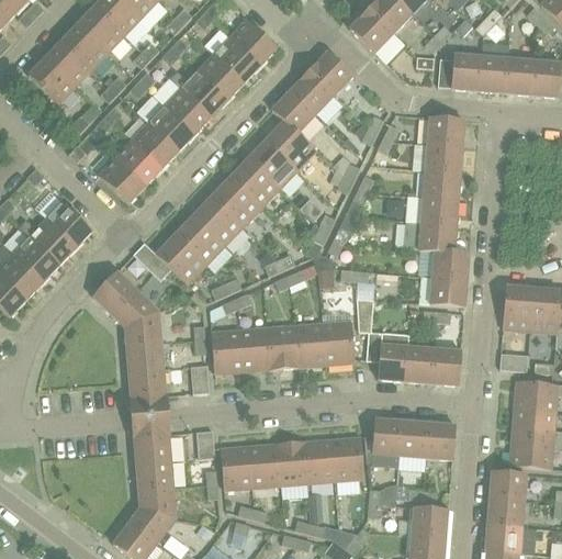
[(0,0),(0,19),(4,24),(22,7),(14,0),(0,0)]
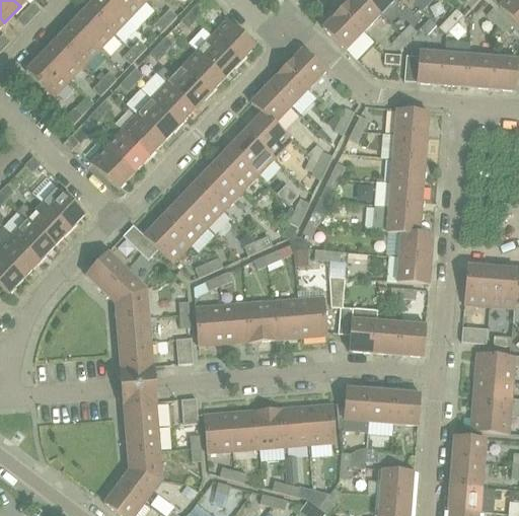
[(90,0),(85,6),(114,33),(129,17),(110,0),(90,0)]
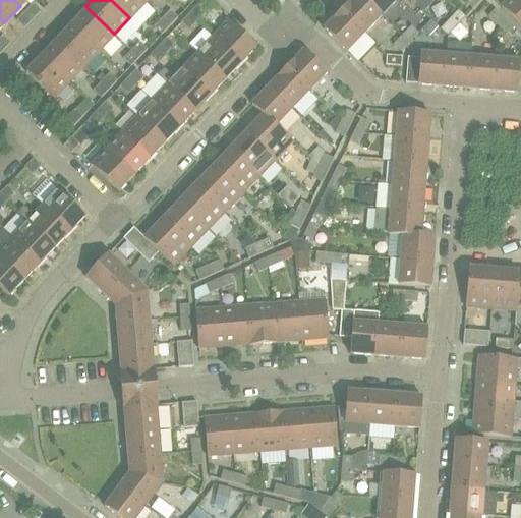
[(111,0),(129,17),(145,1),(143,0),(111,0)]
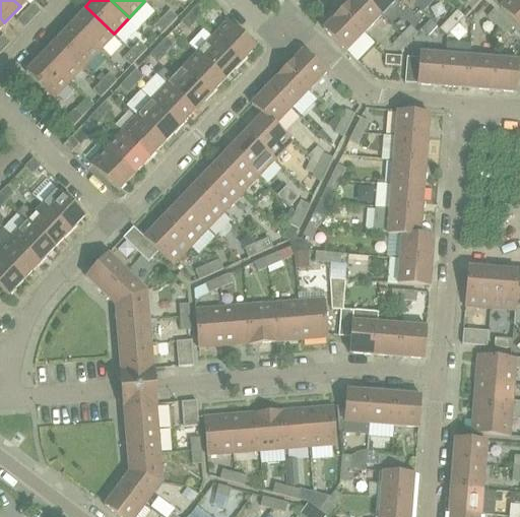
[(347,0),(340,8),(364,30),(381,13),(366,0),(347,0)]
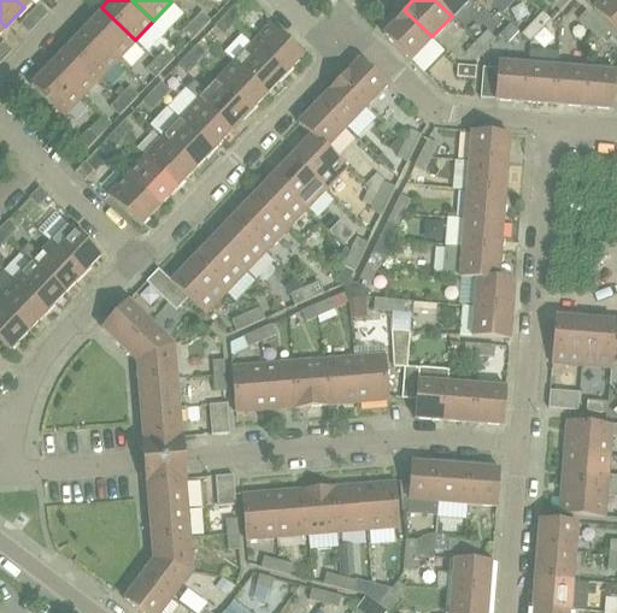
[(434,0),(452,16),(466,0),(434,0)]
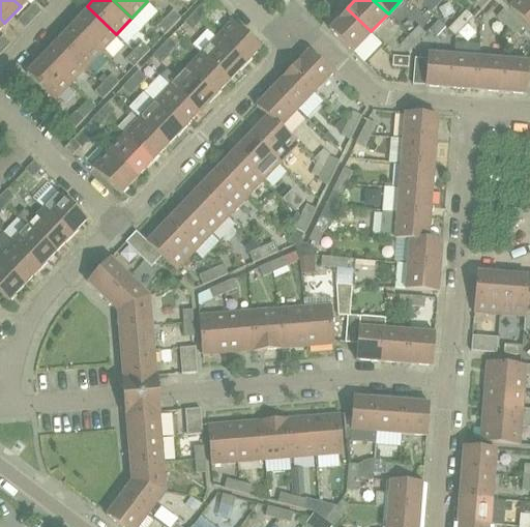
[(511,0),(508,4),(529,24),(529,0),(511,0)]
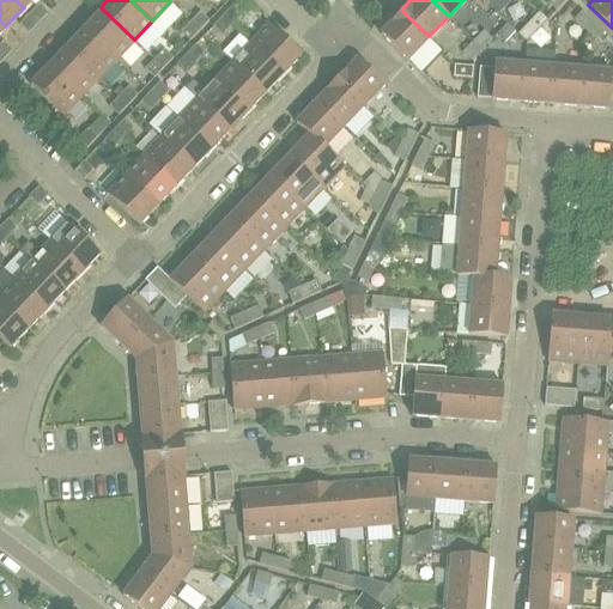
[(37,20),(47,11),(37,2),(29,12),(37,20)]
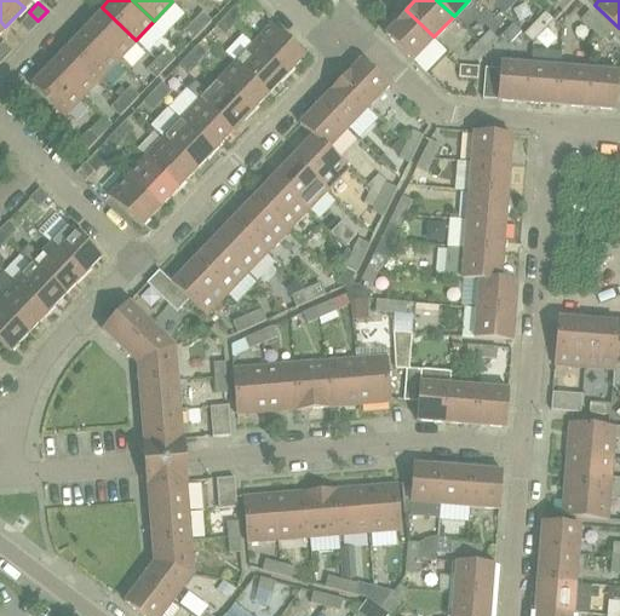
[(234,4),(224,15),(233,23),(242,13),(234,4)]
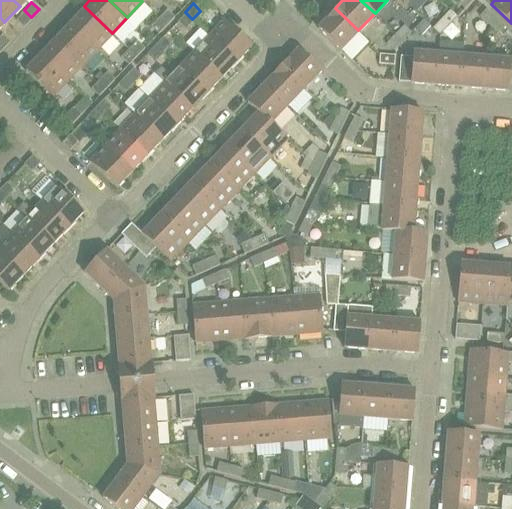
[(112,33),(84,6),(69,22),(97,49),(112,33)]
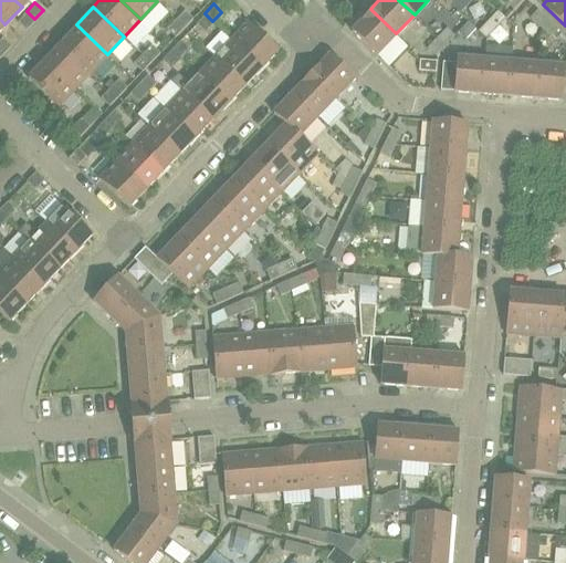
[(530,14),(540,24),(547,17),(537,8),(530,14)]
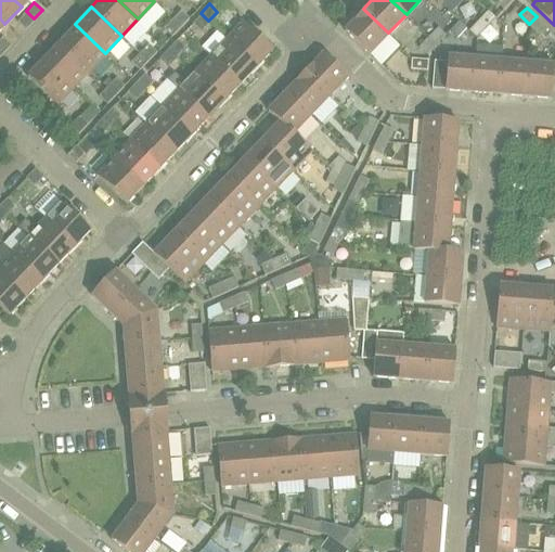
[(180,26),(189,16),(181,9),(171,18),(180,26)]
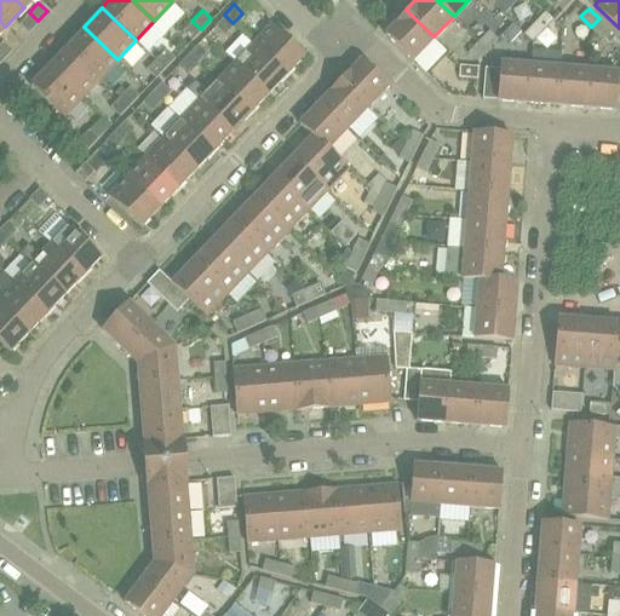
[(385,32),(413,59),(434,36),(406,10),(385,32)]
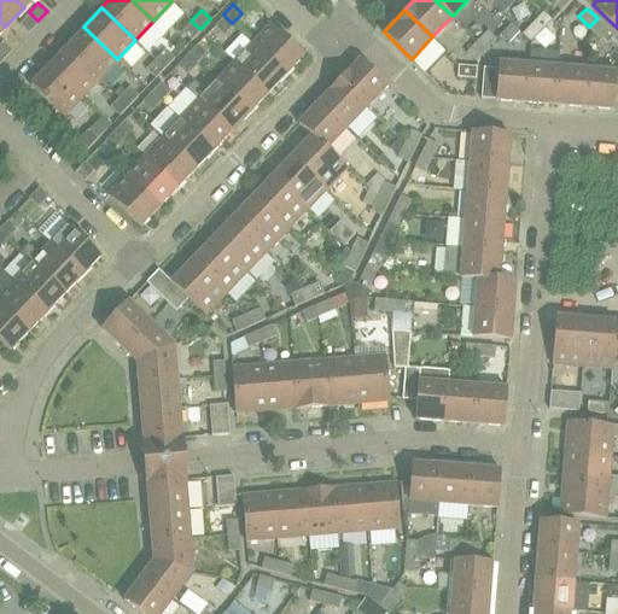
[(543,10),(532,21),(541,29),(552,17),(543,10)]
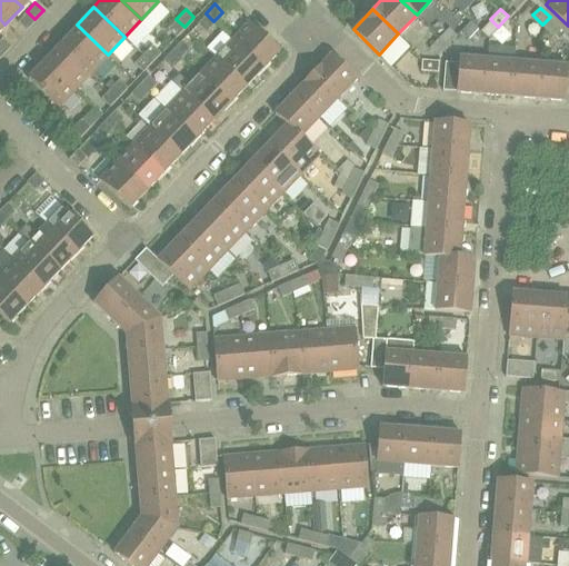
[(26,29),(35,19),(27,11),(17,20),(26,29)]
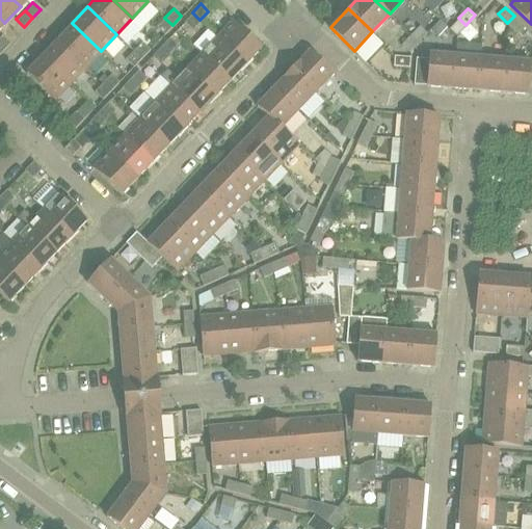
[(192,12),(184,21),(191,28),(200,20),(192,12)]
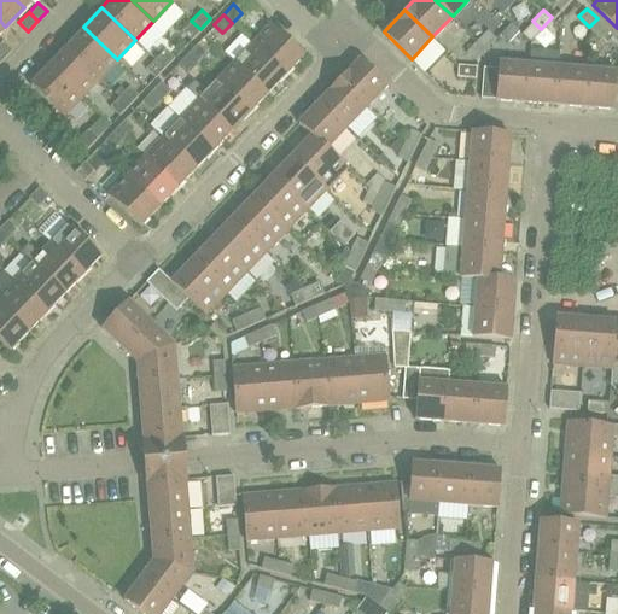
[(600,37),(608,29),(598,18),(589,27),(600,37)]
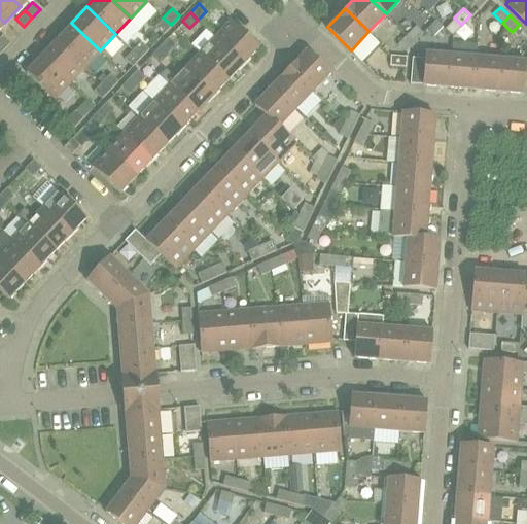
[(163,33),(171,25),(163,18),(154,25),(163,33)]
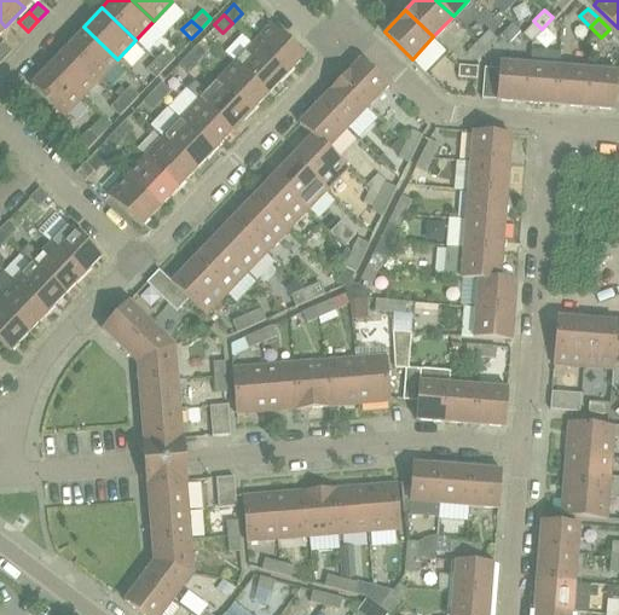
[(501,32),(509,40),(520,29),(512,21),(501,32)]
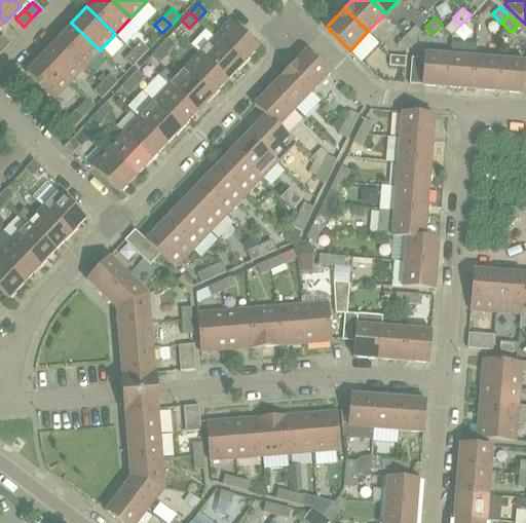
[(453,17),(444,27),(451,34),(460,25),(453,17)]
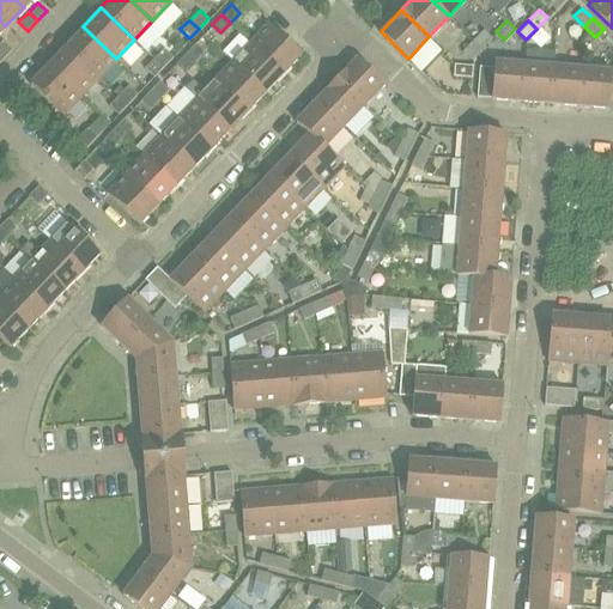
[(268,22),(250,42),(283,73),(301,54),(268,22)]
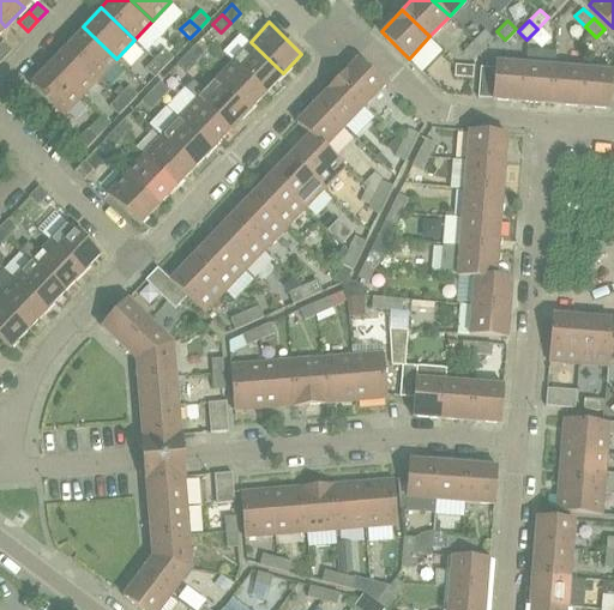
[(83,26),(65,46),(98,78),(116,59),(83,26)]
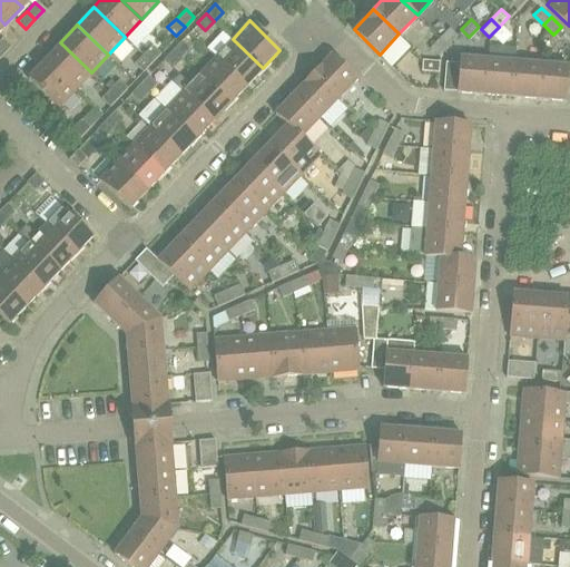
[(450,26),(440,36),(448,44),(458,33),(450,26)]
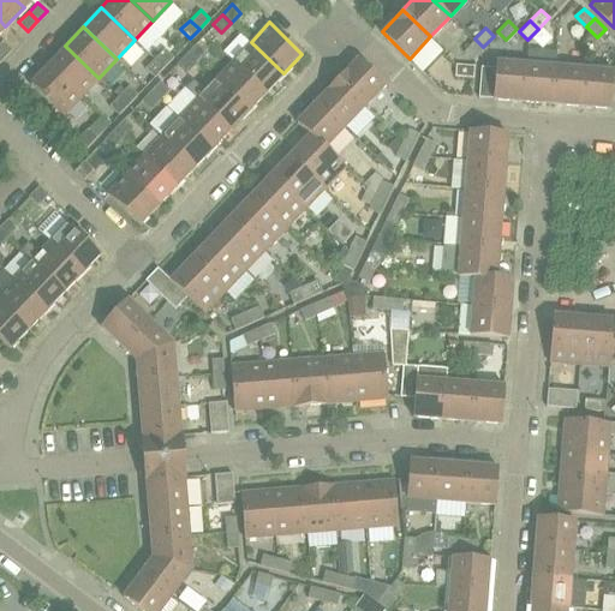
[(475,39),(464,51),(472,58),(483,47),(475,39)]
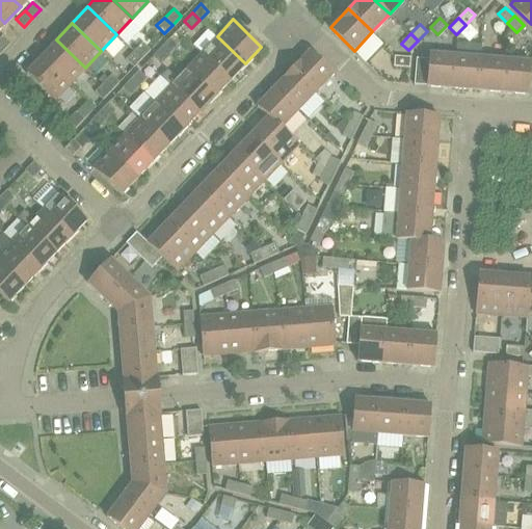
[(0,49),(1,51),(9,42),(1,34),(0,35),(0,49)]
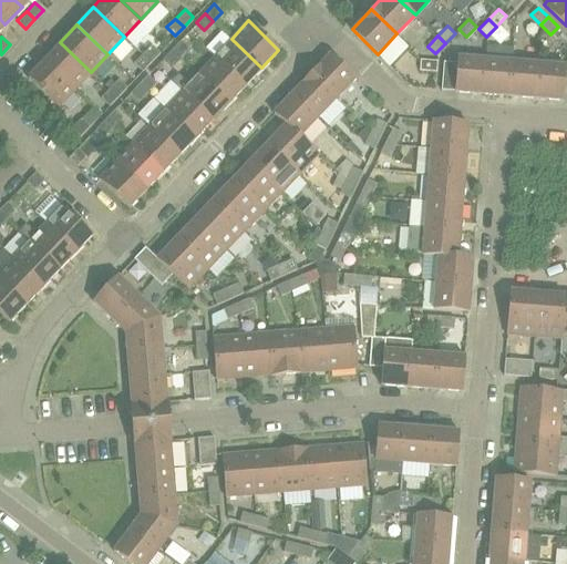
[(188,45),(181,39),(172,48),(179,55),(188,45)]
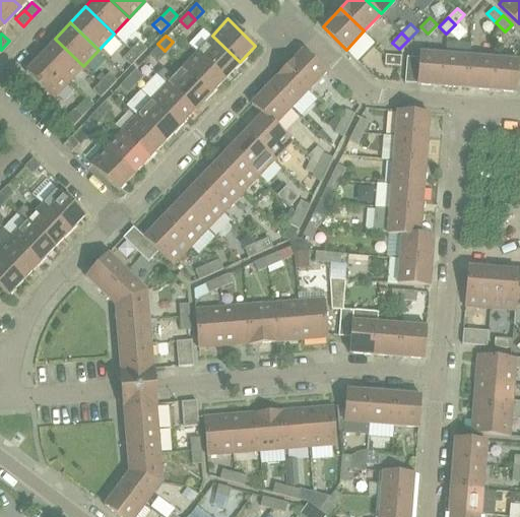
[(212,36),(196,51),(224,77),(240,62),(212,36)]
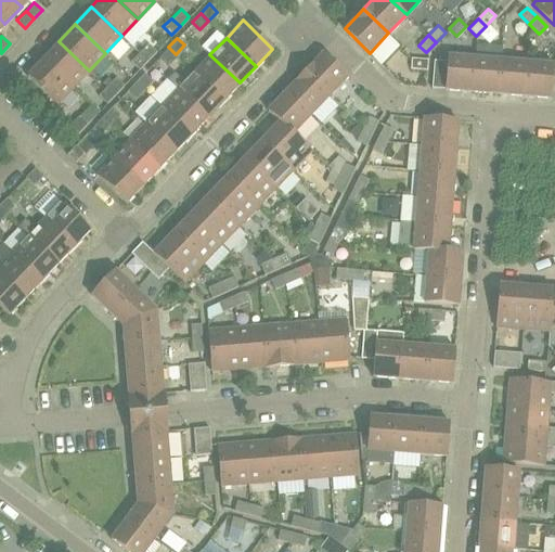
[(59,41),(42,58),(73,87),(89,71),(59,41)]
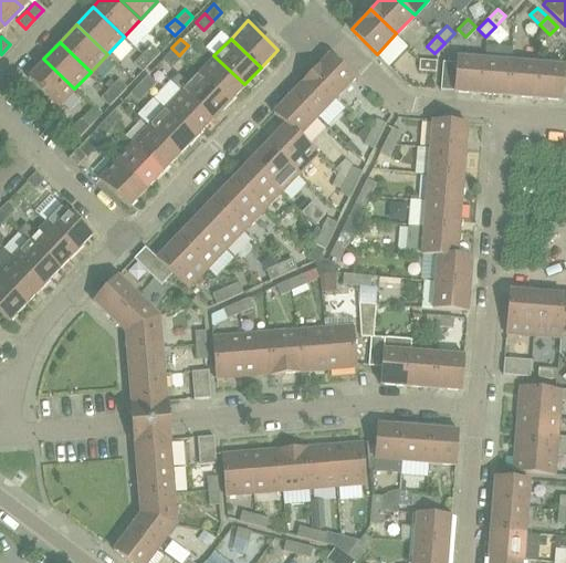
[(150,61),(159,52),(150,43),(142,53),(150,61)]
